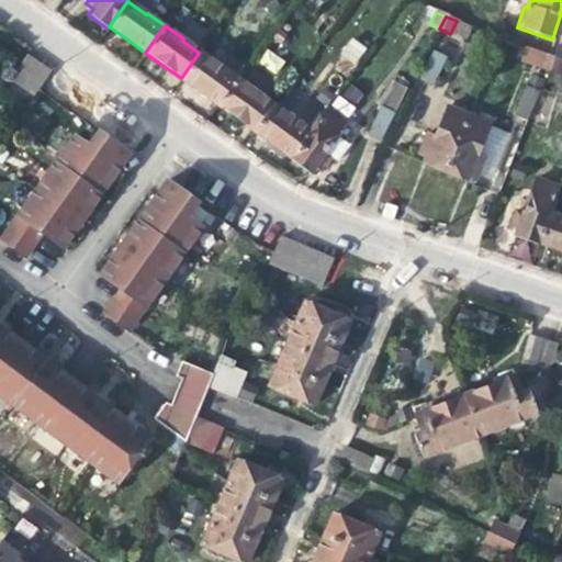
[(351,71),(367,46),(351,37),(336,64),(351,71)]
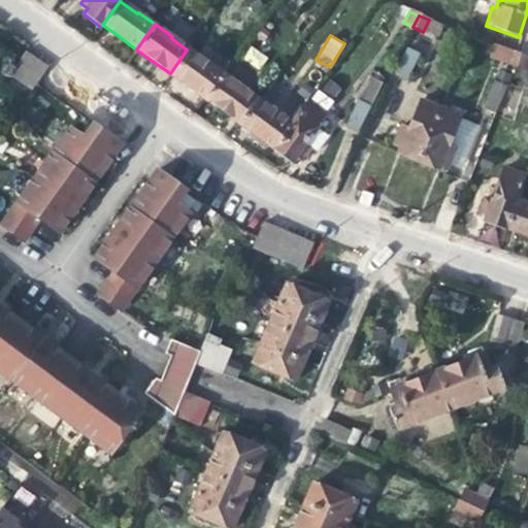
[(250,46),(242,59),(259,68),(266,56),(250,46)]
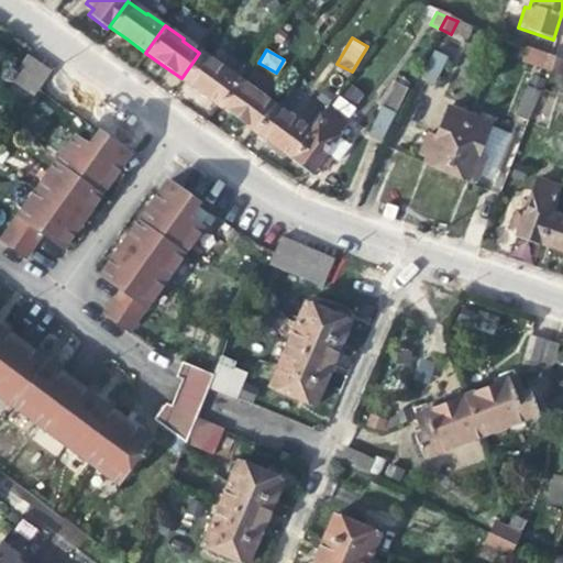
[(432,51),(419,77),(431,84),(444,57),(432,51)]
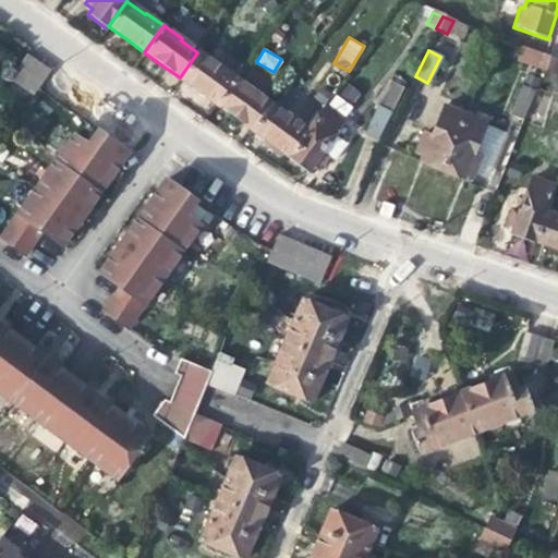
[(214,64),(197,52),(180,77),(194,88),(215,104),(233,76),(215,63),(214,64)]
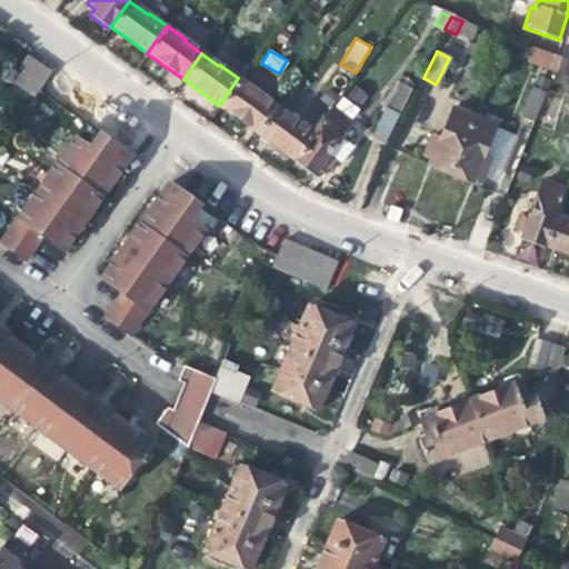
[(33,97),(52,70),(30,55),(11,80),(33,97)]
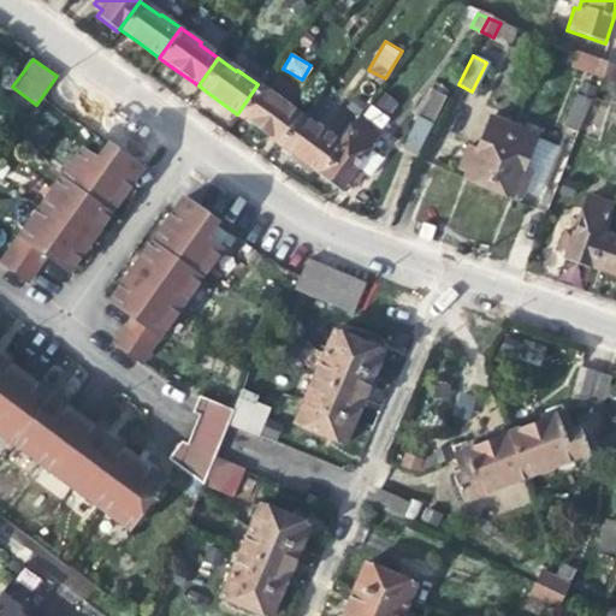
[(590,73),(600,77),(605,63),(594,59),(590,73)]
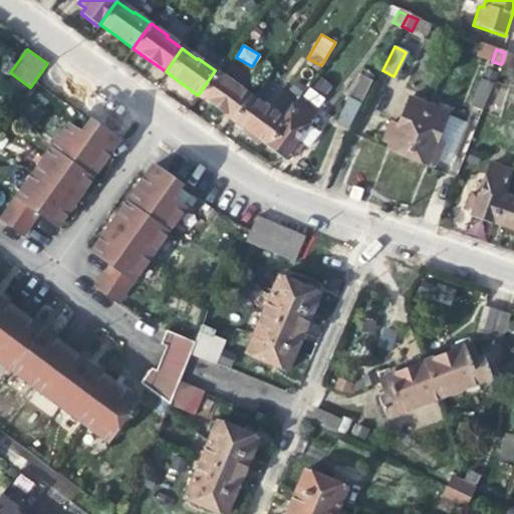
[(513,55),(505,52),(501,64),(510,67),(513,55)]
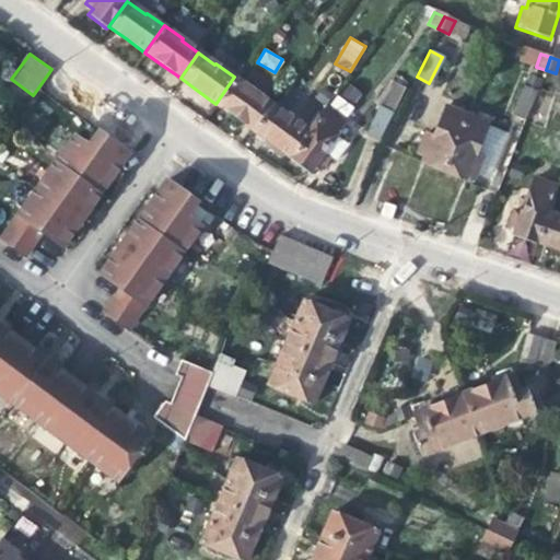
[(231,115),(249,129),(268,104),(249,90),(249,89),(234,77),(216,104),(231,115)]
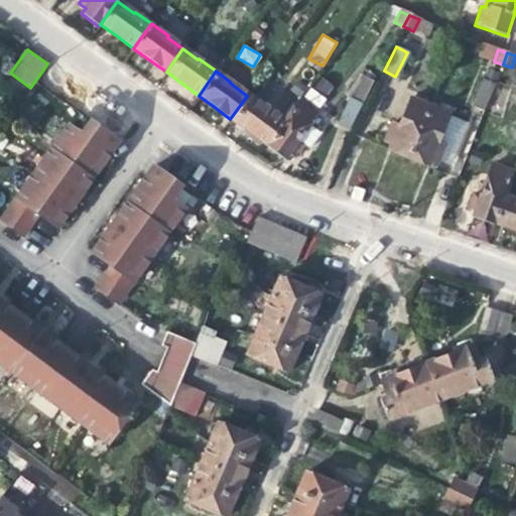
[(491,83),(480,79),(469,106),(480,110),(491,83)]
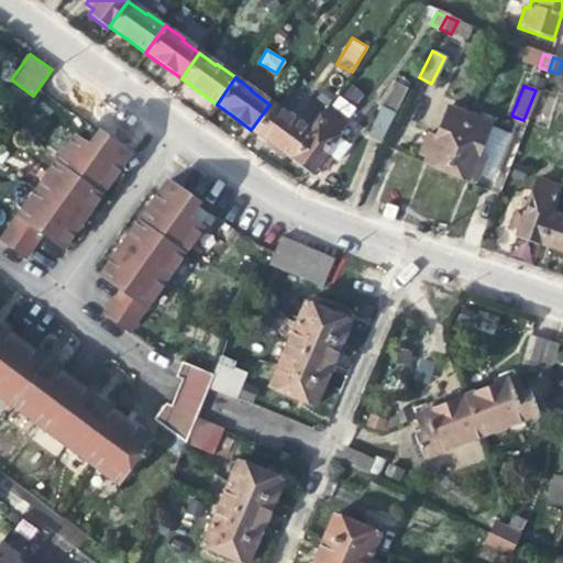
[(251,130),(289,157),(308,131),(291,119),(290,120),(269,105),(251,130)]
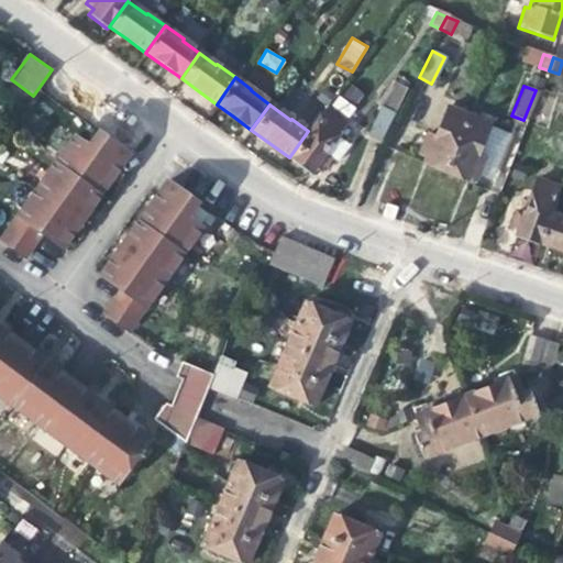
[(392,112),(379,107),(365,133),(379,140),(392,112)]
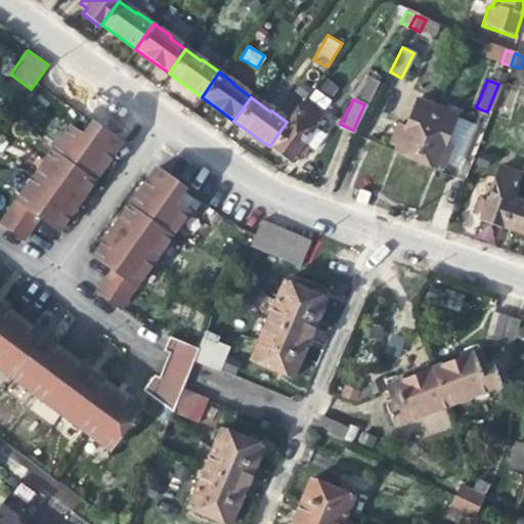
[(393,151),(411,160),(434,106),(417,99),(404,126),(397,123),(389,142),(396,145),(393,151)]
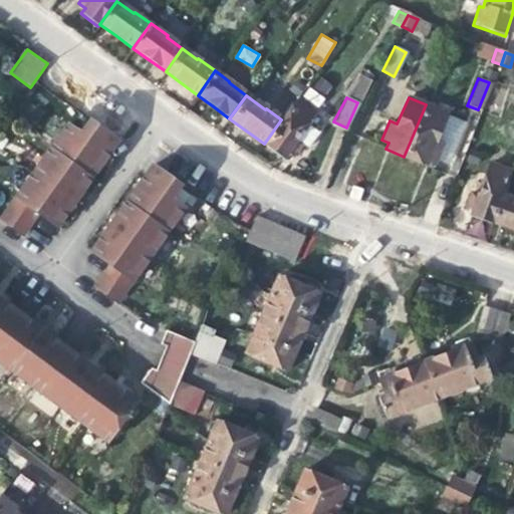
[(296,100),(281,119),(264,144),(262,146),(280,158),(284,153),(286,154),(290,157),(298,146),(292,142),(313,113),(296,100)]
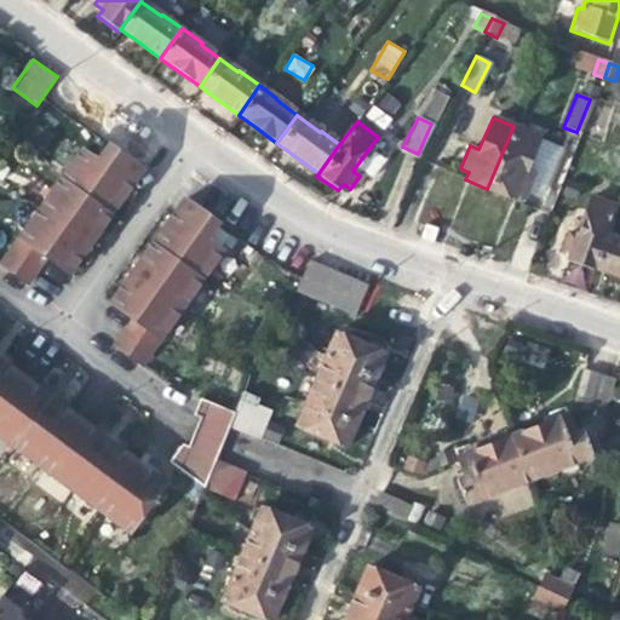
[(537,136),(514,126),(487,189),(510,199),(514,191),(521,195),(530,171),(522,168),(537,136)]
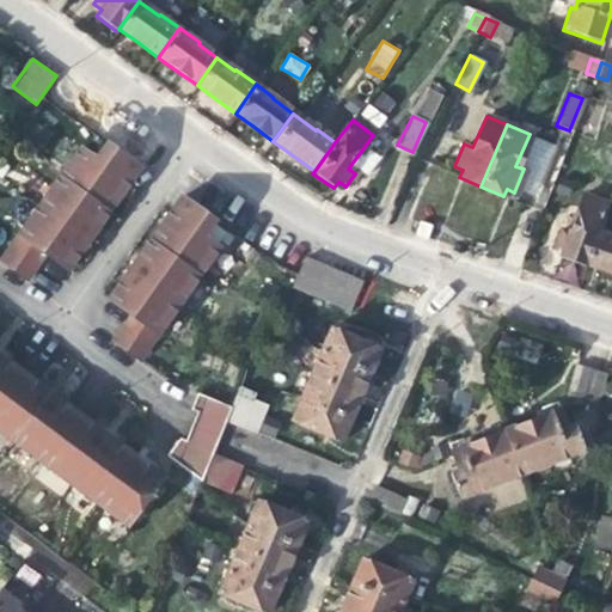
[(99,160),(84,148),(4,261),(30,279),(48,254),(71,269),(74,257),(108,212),(135,173),(144,169),(110,144),(99,160)]
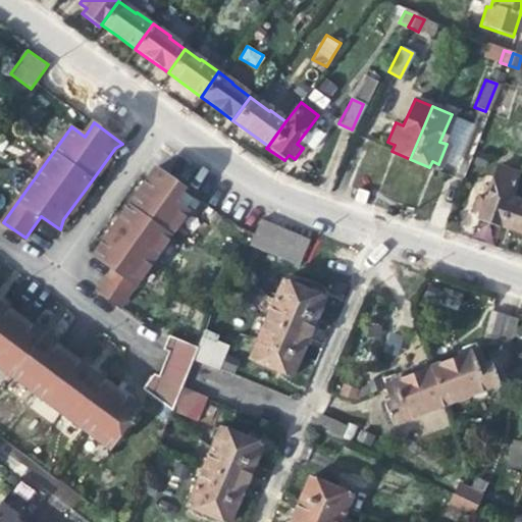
[(494,228),(497,225),(507,198),(515,173),(496,167),(483,201),(476,199),(471,212),(478,215),(475,220),(494,228)]
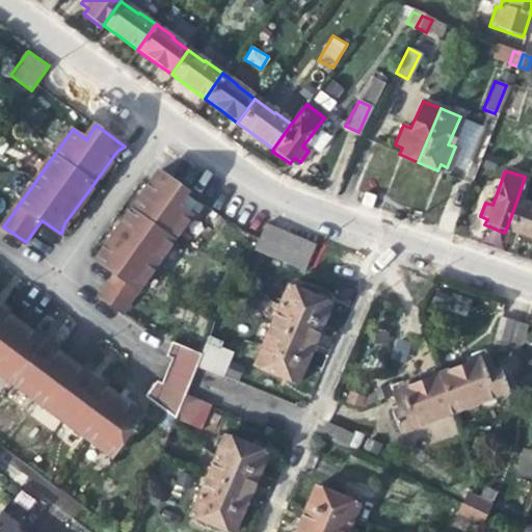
[(123,312),(192,215),(180,206),(189,192),(160,171),(152,178),(127,212),(101,249),(97,260),(116,274),(101,296),(123,312)]
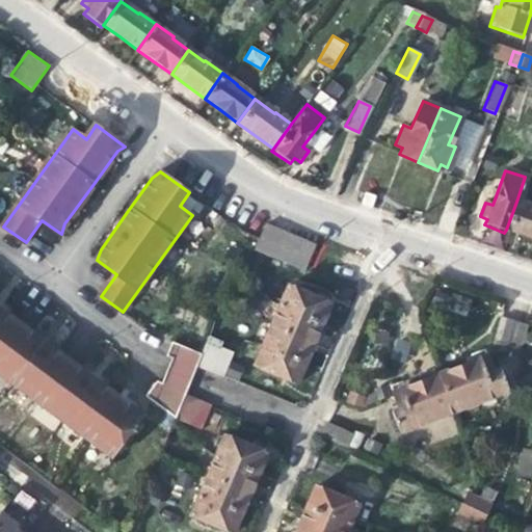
[(531,208),(516,202),(506,230),(509,231),(531,239),(531,208)]
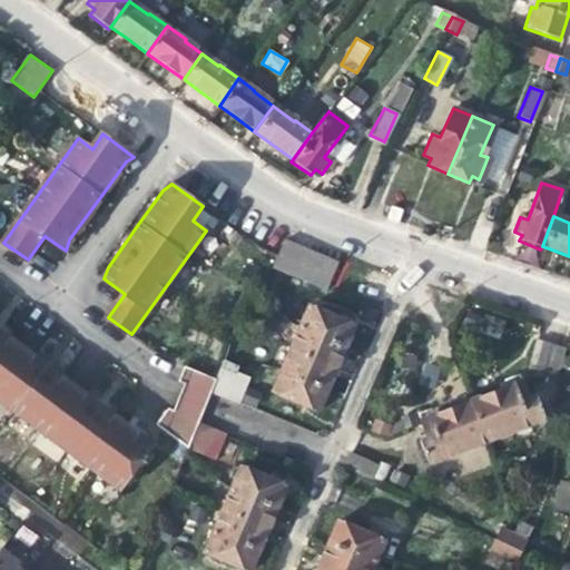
[(331,277),(336,264),(286,238),(273,266),(324,293),(331,277)]
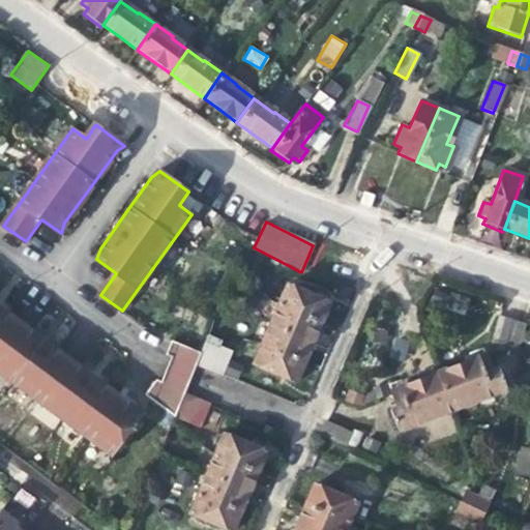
[(285,286),(277,303),(319,322),(324,311),(327,303),(285,286)]
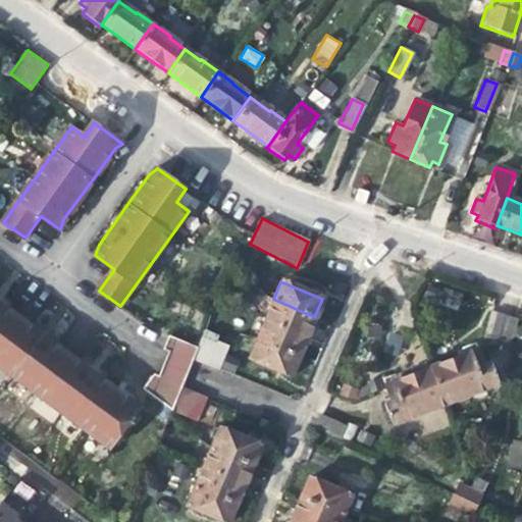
[(273,299),(265,318),(306,337),(309,327),(314,317),(273,299)]
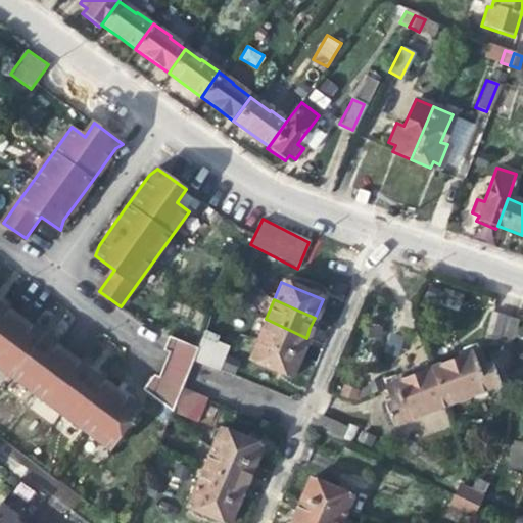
[(0,366),(110,448),(141,408),(100,376),(81,362),(49,338),(32,325),(0,300),(0,366)]
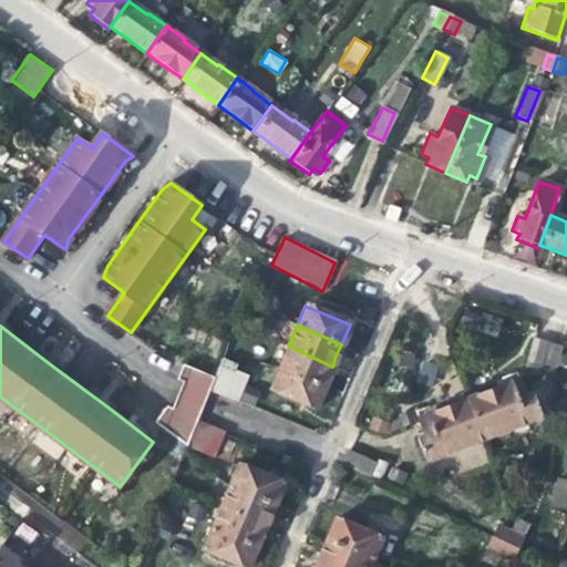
[(524,368),(552,378),(560,349),(533,340),(524,368)]
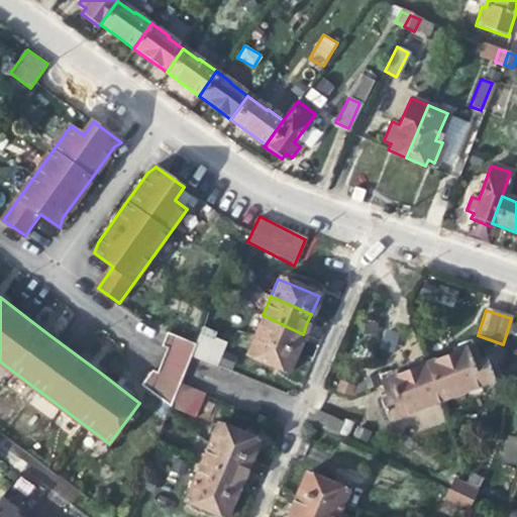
[(263,315),(252,337),(294,353),(298,344),(303,334),(263,315)]
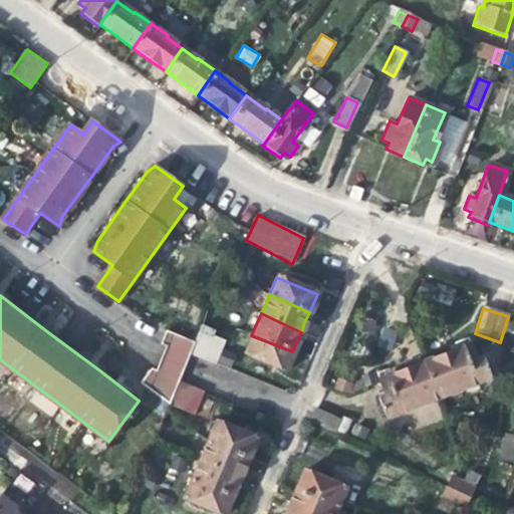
[(194,341),(167,330),(162,344),(167,346),(156,370),(153,368),(142,382),(169,403),(178,379),(189,355),(194,341)]
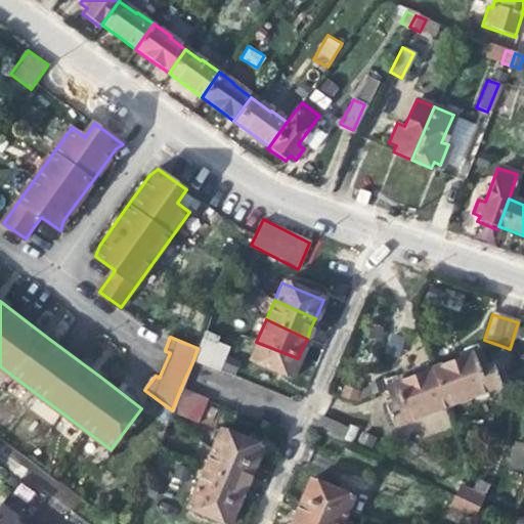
[(202,339),(192,362),(218,374),(228,350),(202,339)]
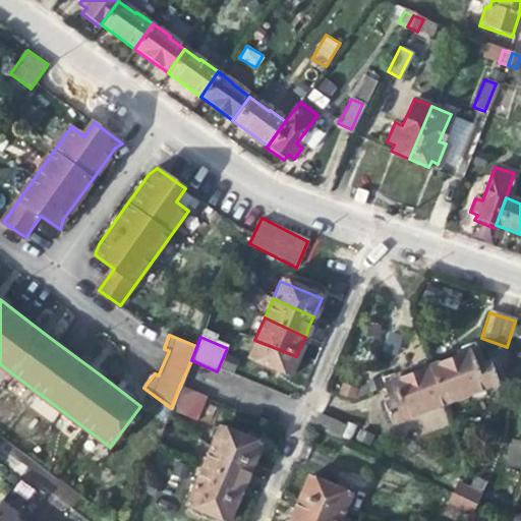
[(293,365),(296,356),(254,340),(247,357),(289,374),(293,365)]
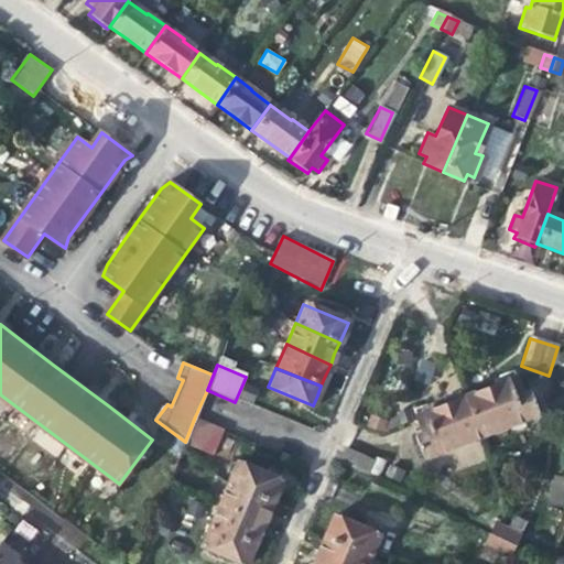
[(508,381),(466,397),(481,435),(538,413),(529,392),(521,396),(518,389),(514,379),(508,381)]
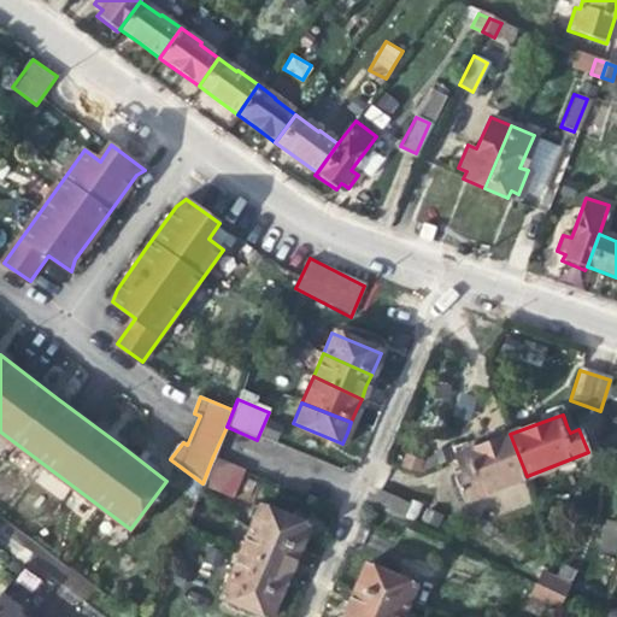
[(462,501),(527,476),(510,434),(453,457),(456,463),(460,475),(453,477),(462,501)]
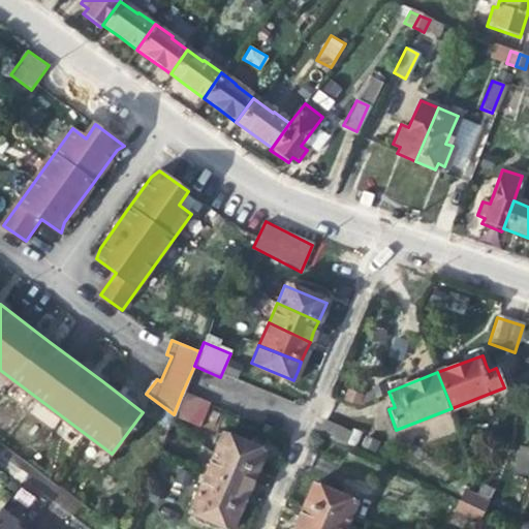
[(209,402),(183,391),(174,414),(198,426),(209,402)]
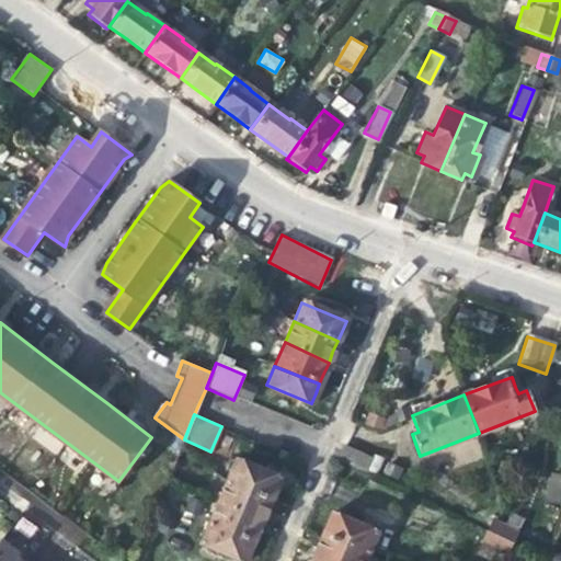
[(369,416),(366,425),(379,430),(382,421),(369,416)]
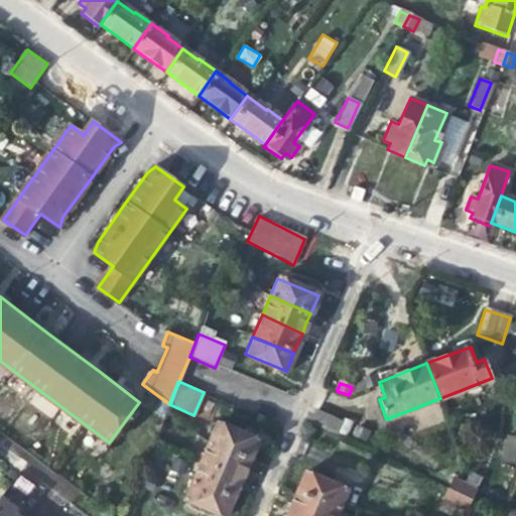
[(337,420),(310,409),(305,421),(331,434),(337,420)]
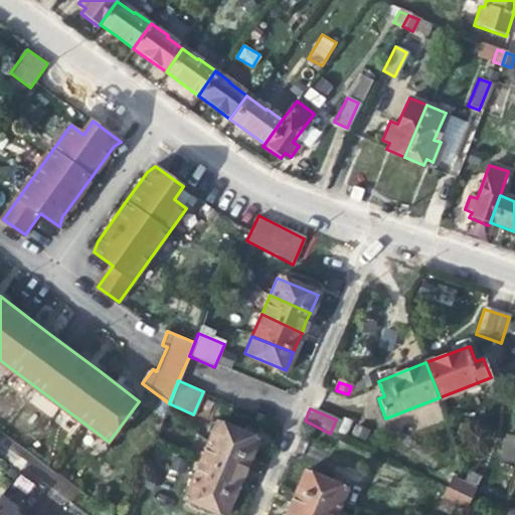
[(214,423),(207,442),(247,460),(248,459),(252,450),(255,442),(214,423)]
